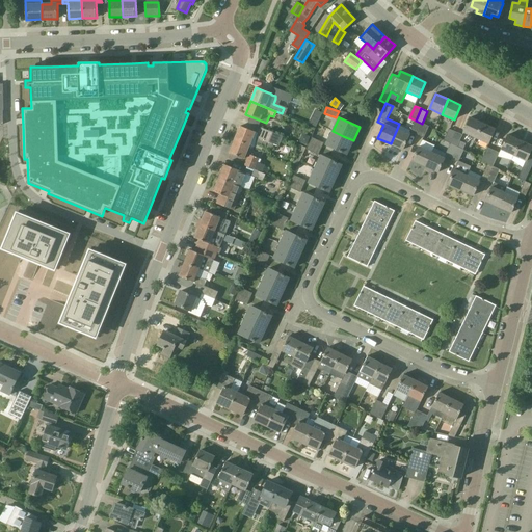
[(476,138),(483,123),(470,117),(463,132),(476,138)]
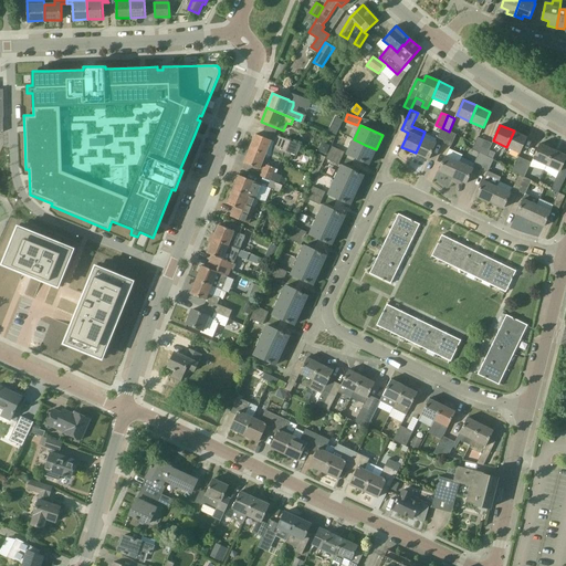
[(443,144),(449,132),(442,128),(437,142),(443,144)]
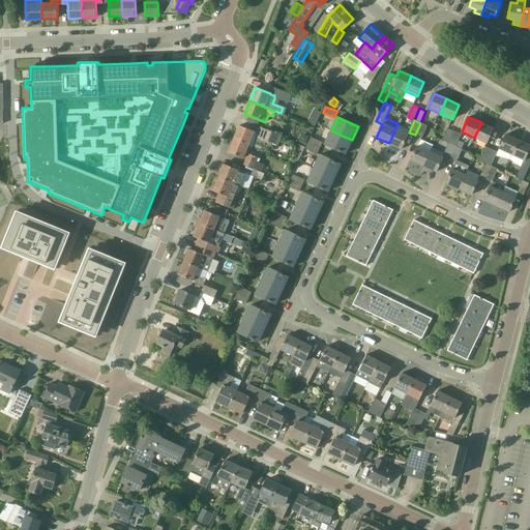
[(494,128),(481,122),(474,138),(487,143),(494,128)]
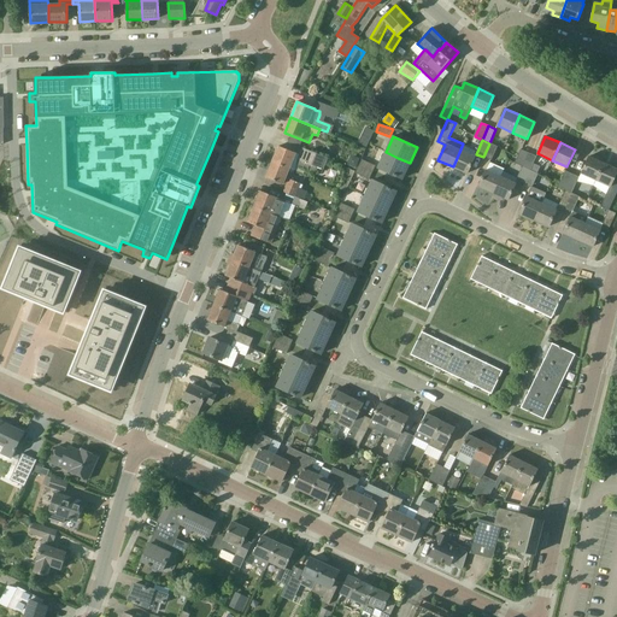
[(498,147),(489,144),(483,157),(492,162),(498,147)]
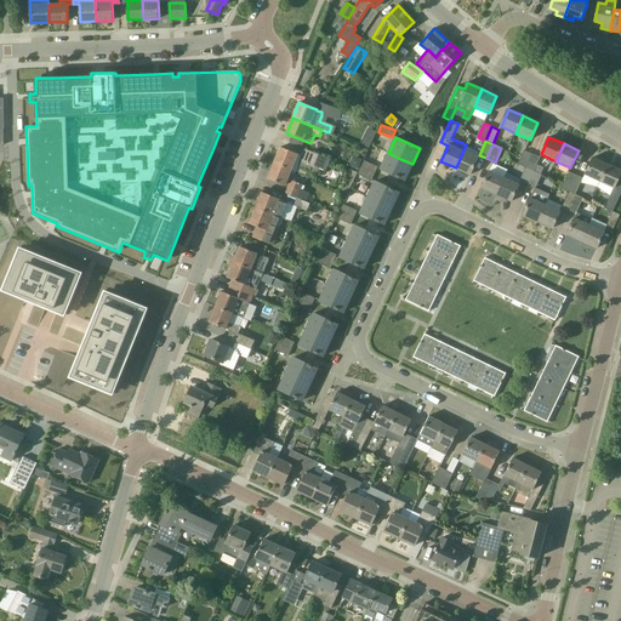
[(274,163),(291,170),(297,172),(301,163),(313,169),(314,166),(326,171),(331,160),(305,149),(302,155),(280,147),(274,163)]
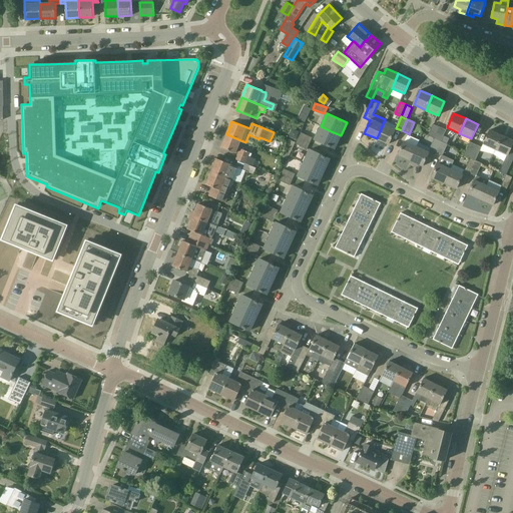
[(383,124),(377,138),(389,144),(395,130),(383,124)]
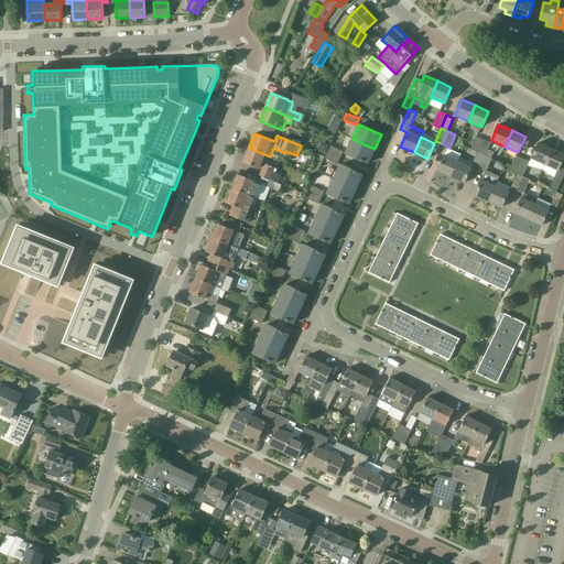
[(470,149),(478,152),(484,140),(477,137),(470,149)]
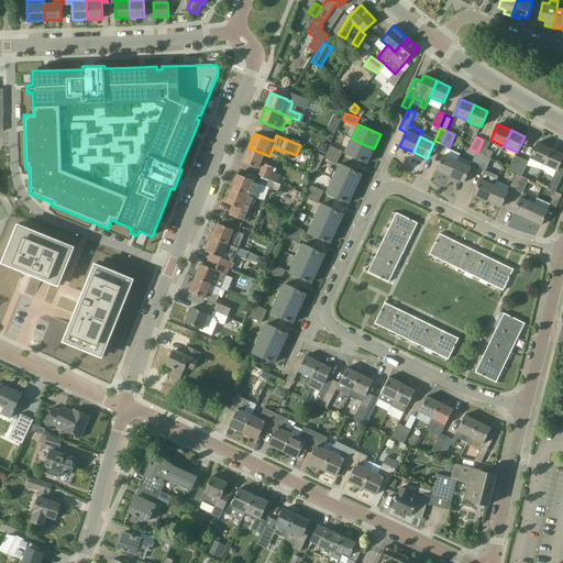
[(367,163),(374,148),(363,144),(352,139),(345,153),(367,163)]
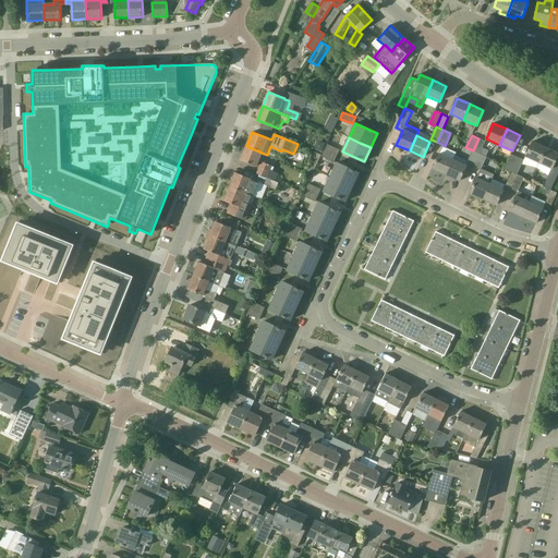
[(478,138),(473,150),(480,154),(485,142),(478,138)]
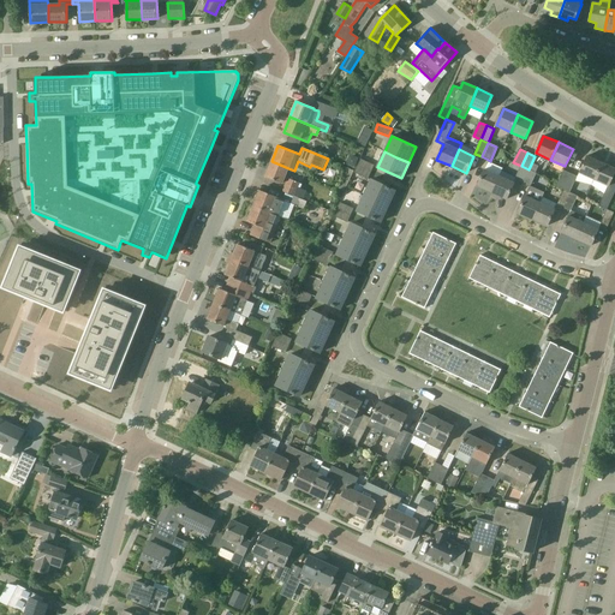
[(593,180),(602,162),(587,156),(579,173),(593,180)]
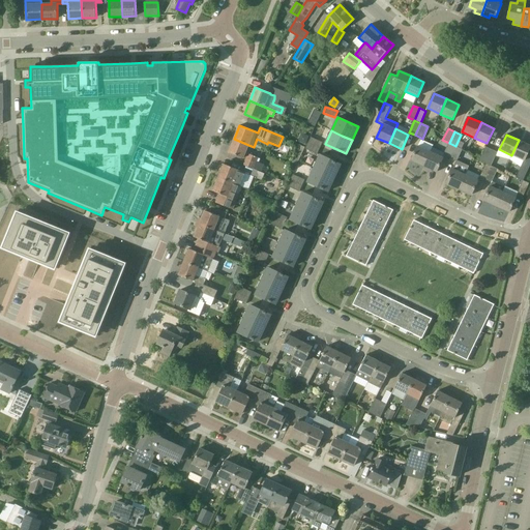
[(311,137),(307,143),(320,148),(322,143),(311,137)]
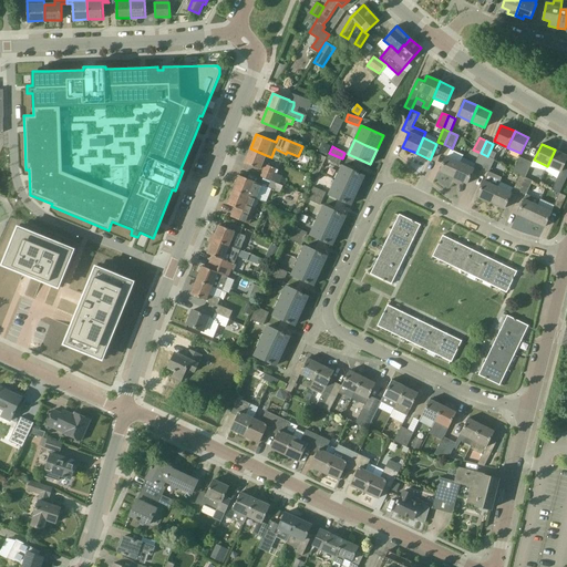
[(263,163),(266,155),(250,148),(245,163),(264,171),(260,176),(264,177),(279,184),(282,176),(275,173),(277,168),(263,163)]
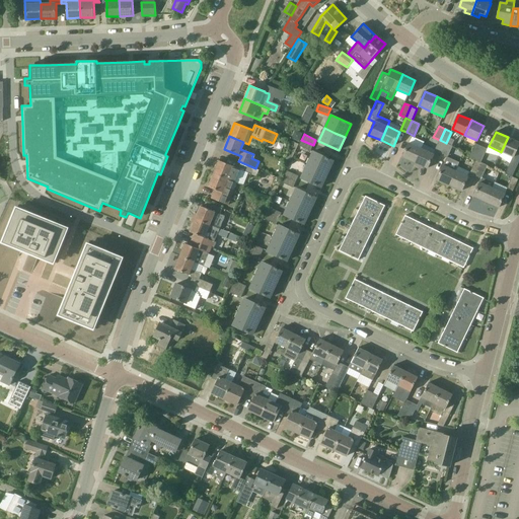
[(518,142),(508,137),(501,152),(514,157),(518,145),(518,142)]
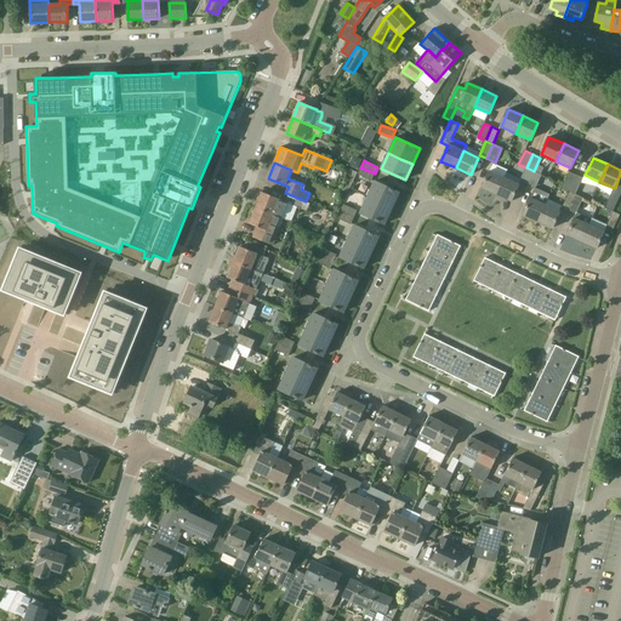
[(371,181),(375,174),(360,167),(358,175),(371,181)]
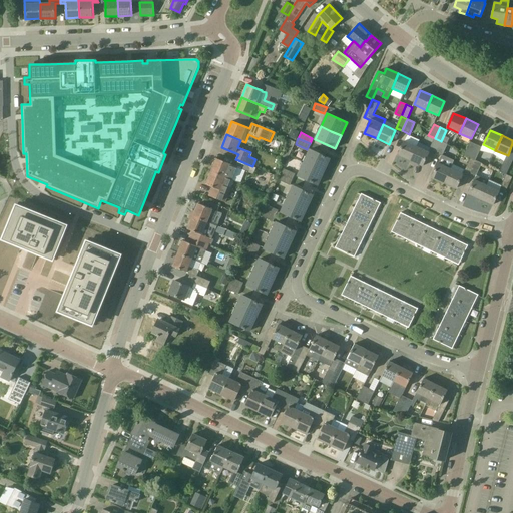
[(441,141),(435,138),(431,148),(430,150),(436,153),(441,141)]
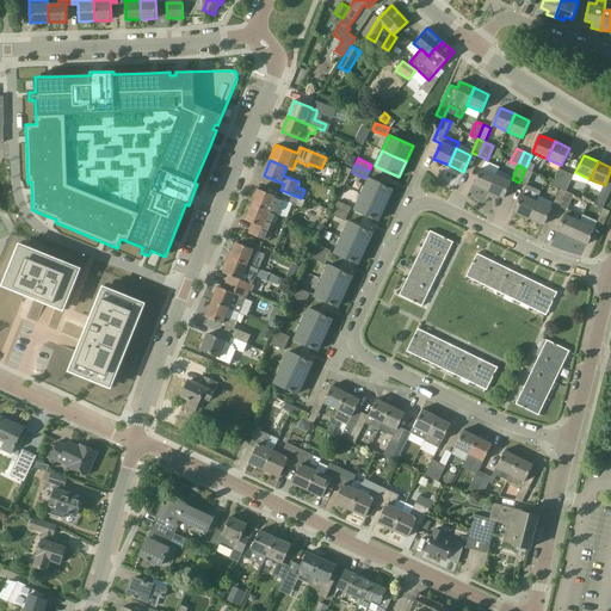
[(352,170),(346,167),(340,180),(346,183),(352,170)]
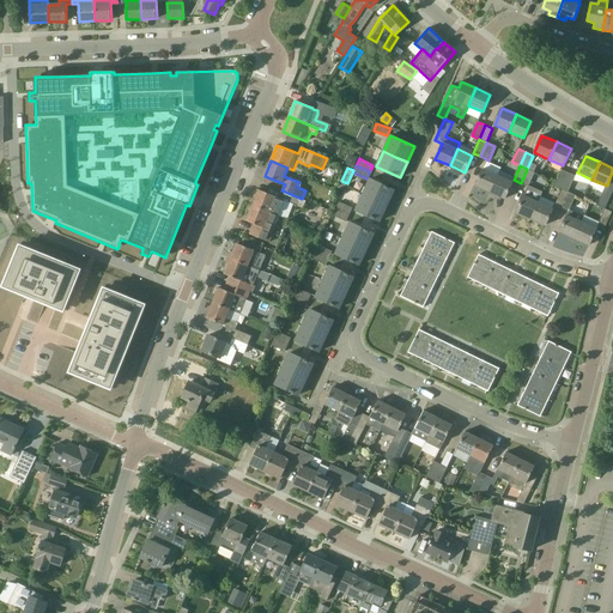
[(475,186),(491,192),(498,176),(483,169),(475,186)]
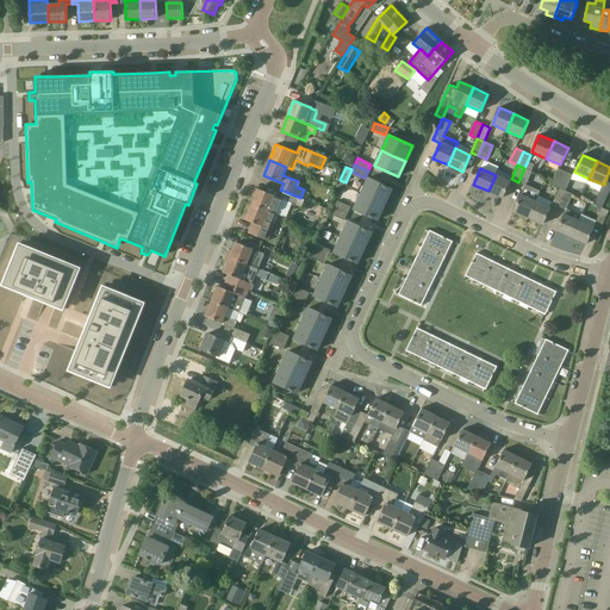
[(533,172),(524,168),(518,182),(526,185),(526,186),(533,172)]
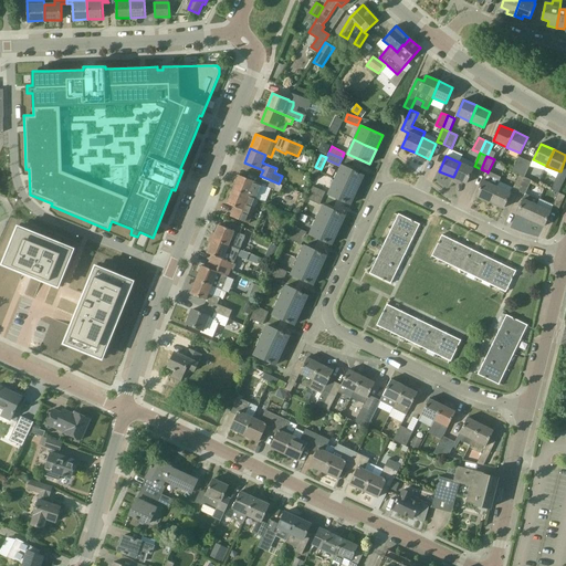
[(512,171),(520,175),(526,160),(519,157),(512,171)]
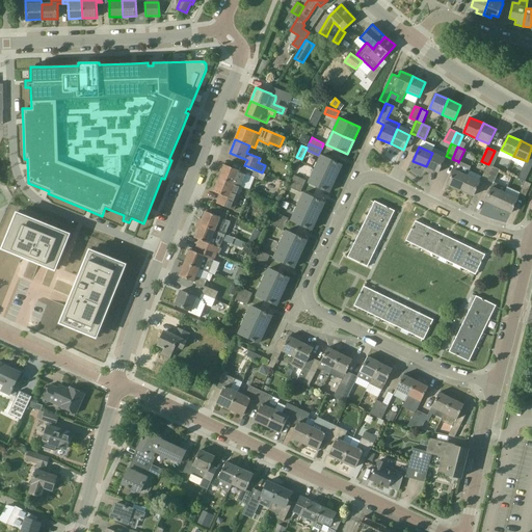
[(501,153),(495,151),(488,164),(495,167),(501,153)]
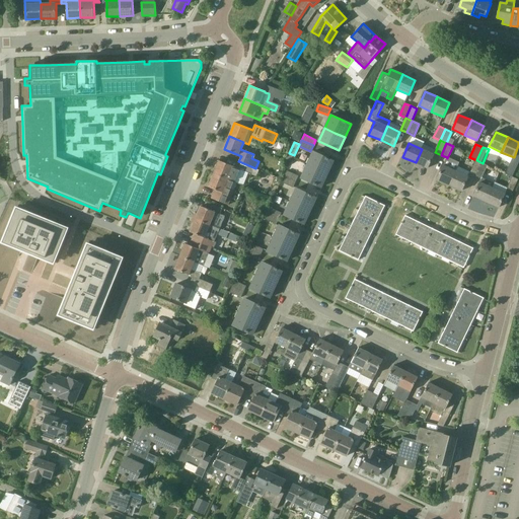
[(428,168),(434,154),(422,149),(416,162),(428,168)]
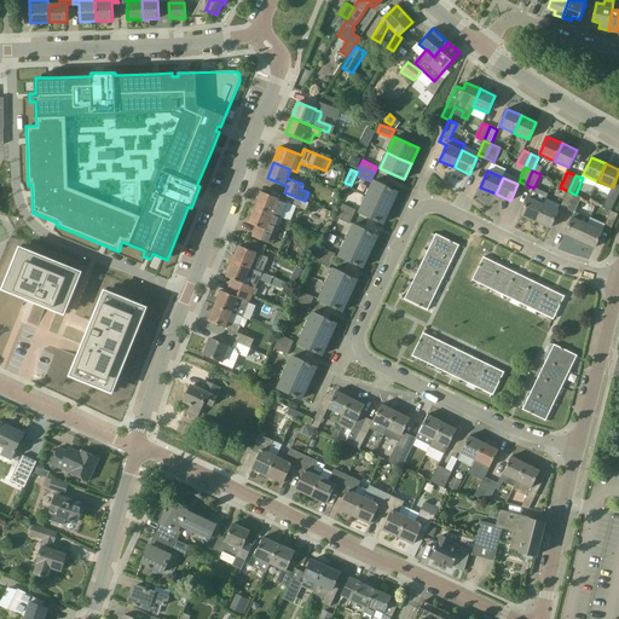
[(366,196),(379,202),(391,208),(398,191),(374,180),(366,196)]
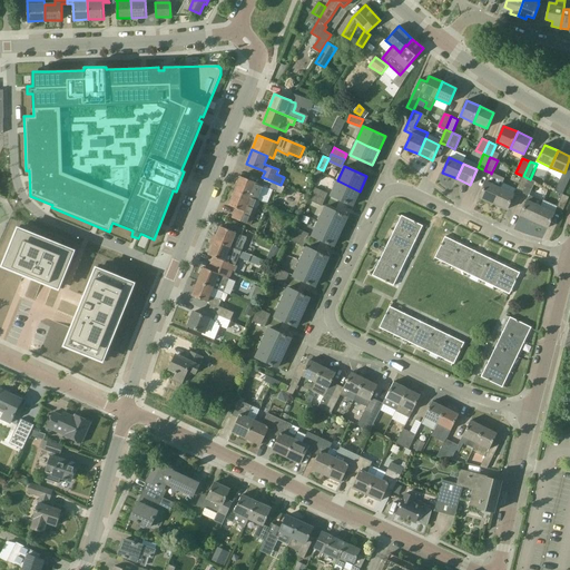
[(504,179),(491,174),(491,173),(480,197),(493,204),(501,188),(504,179)]
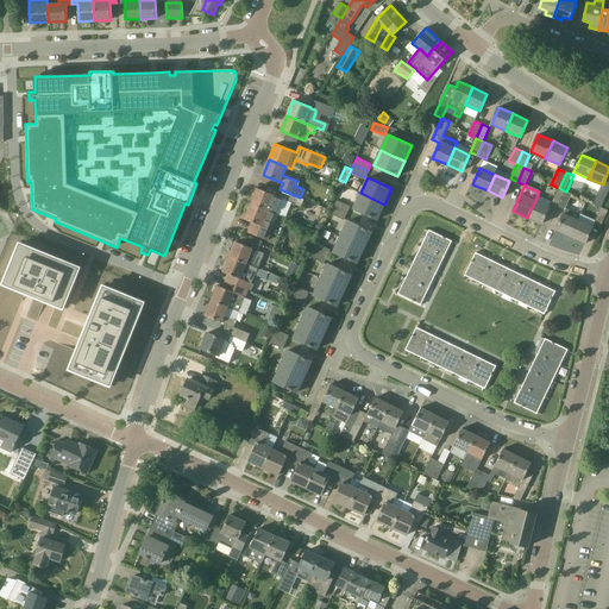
[(276,214),(282,199),(280,198),(257,188),(251,205),(276,214)]
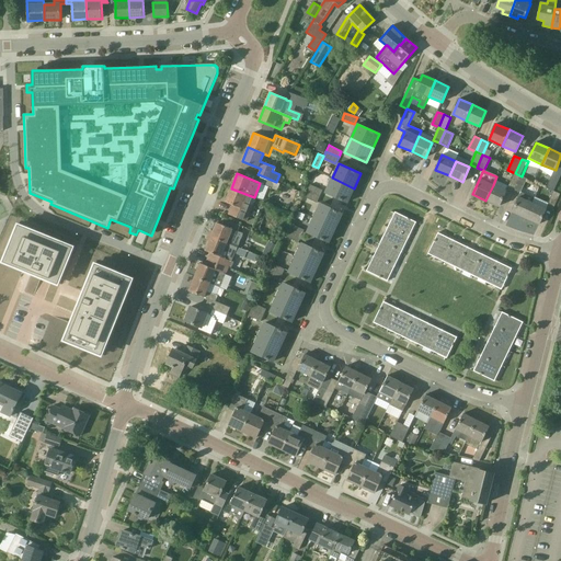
[(514,191),(522,176),(515,173),(508,187),(514,191)]
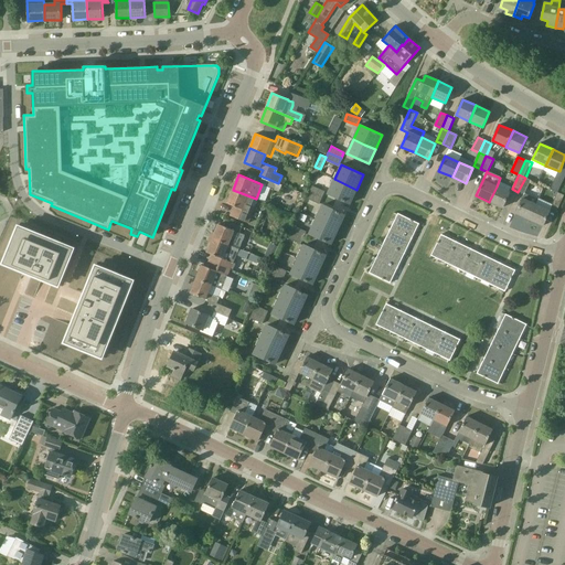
[(262,184),(279,192),(283,185),(278,183),(263,177),(259,183),(262,184)]
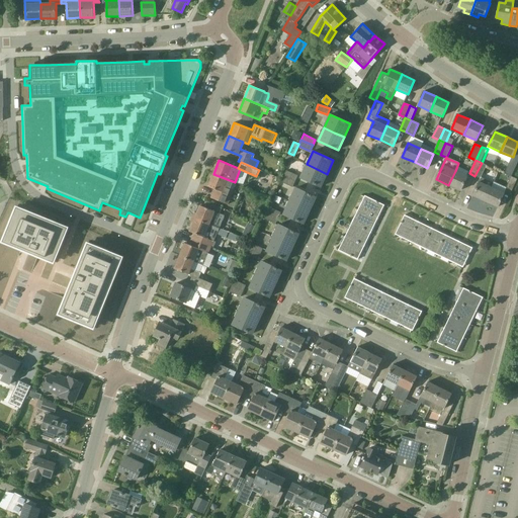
[(476,176),(481,178),(482,178),(487,165),(482,163),(476,176)]
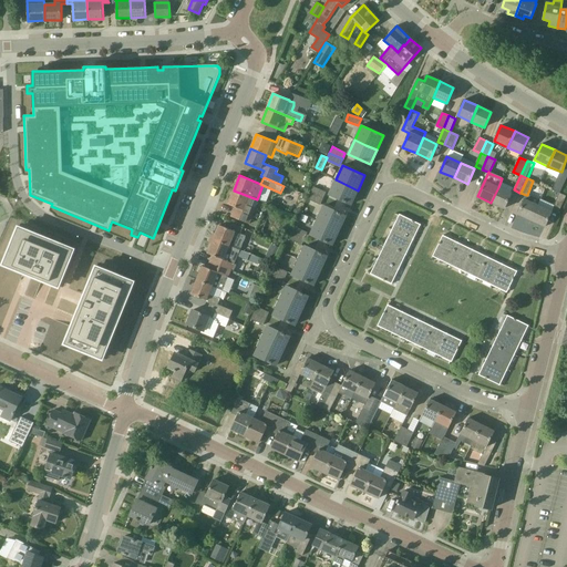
[(351,205),(358,191),(347,185),(336,179),(329,195),(351,205)]
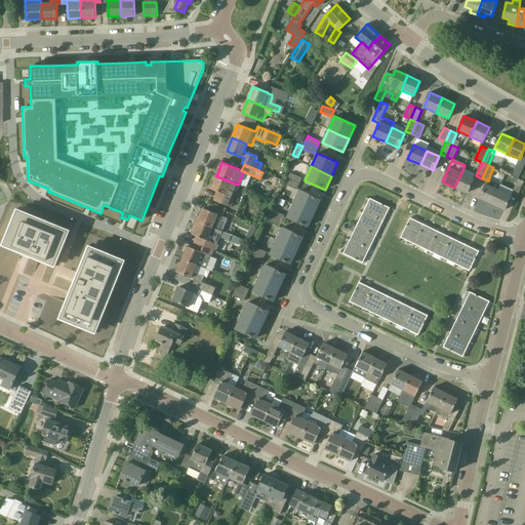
[(290,173),(287,178),(299,185),(301,178),(290,173)]
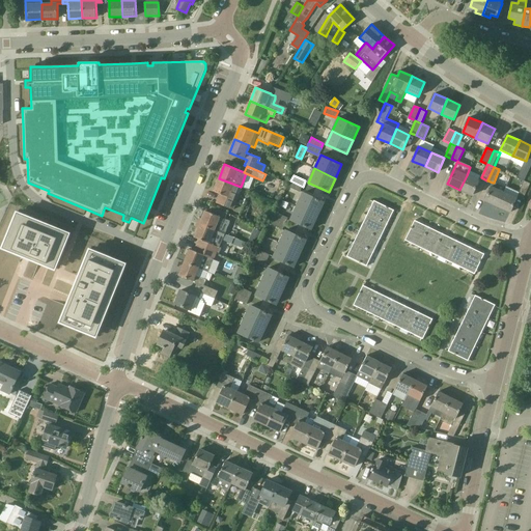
[(479,180),(467,175),(459,190),(472,195),(479,180)]
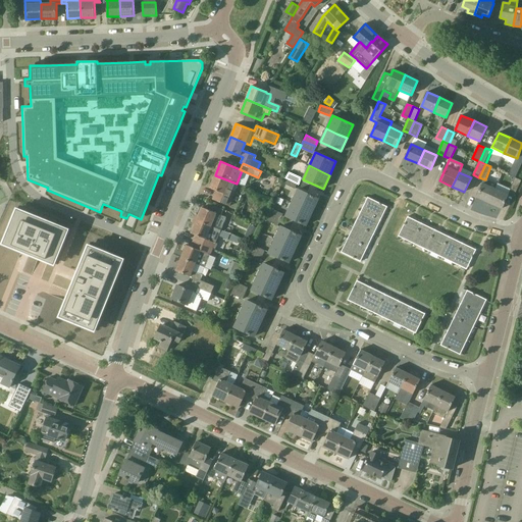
[(237,184),(215,175),(210,188),(216,191),(213,200),(229,206),(239,185),(237,184)]
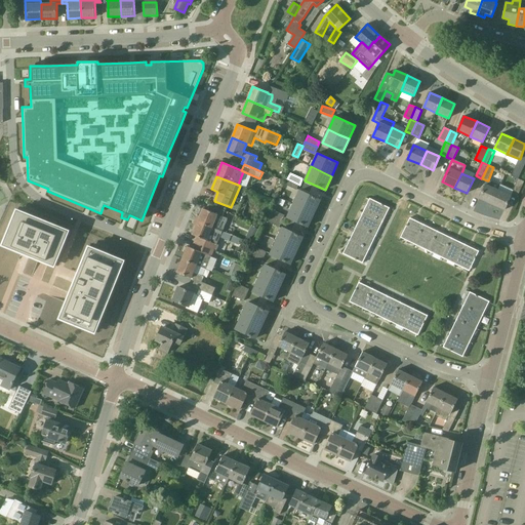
[(296,190),(299,185),(287,178),(284,185),(296,190)]
